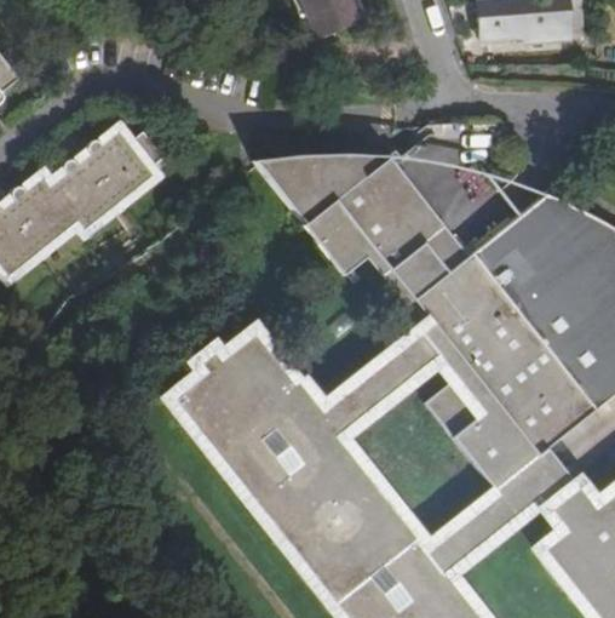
[(367,17),(360,0),(306,0),(320,35),(367,17)]
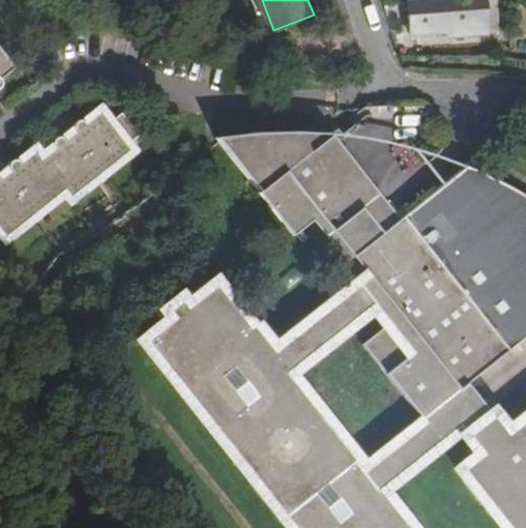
[(411,0),(414,30),(451,27),(454,33),(492,29),(488,0),(450,0),(451,11),(433,13),(433,0),(411,0)]
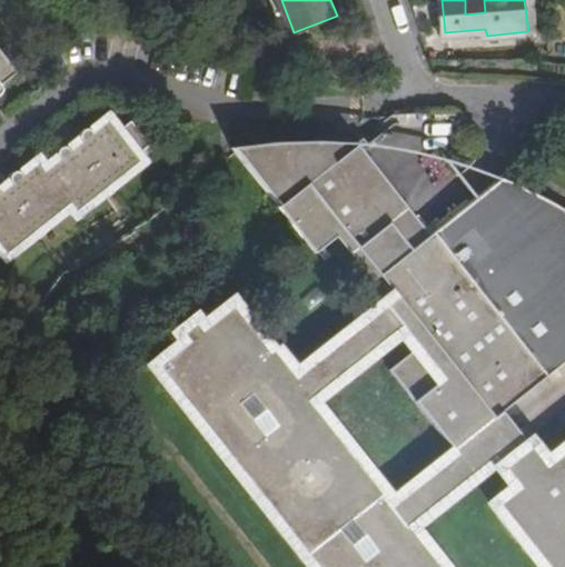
[(465,0),(465,15),(485,12),(484,0),(465,0)]
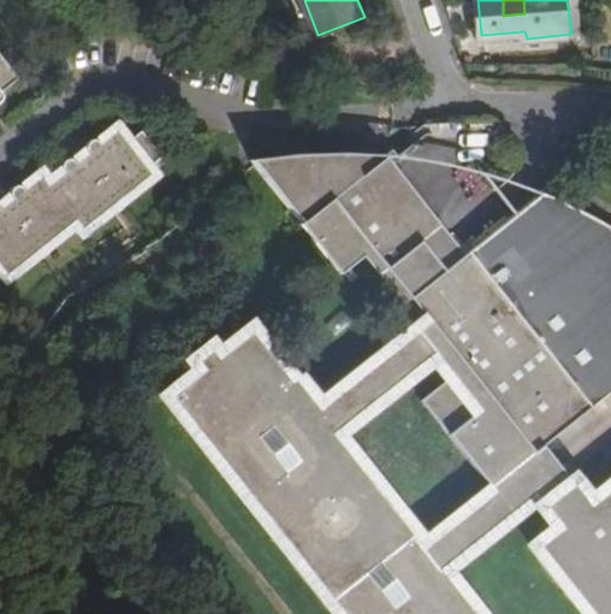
[(0,99),(1,99),(4,96),(5,93),(4,88),(21,74),(0,48),(0,99)]
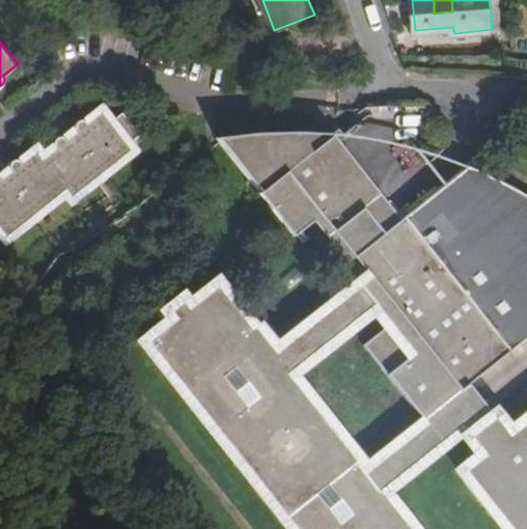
[(11,167),(16,171),(19,174),(9,183),(6,178),(2,174),(0,172),(0,224),(4,230),(19,219),(24,223),(54,198),(50,192),(63,182),(71,191),(83,181),(88,185),(120,159),(116,154),(143,132),(126,110),(113,119),(103,107),(88,119),(85,116),(83,115),(80,116),(78,118),(77,121),(77,124),(81,129),(84,133),(72,142),(70,139),(64,134),(59,133),(56,133),(54,135),(53,138),(53,141),(56,144),(44,155),(36,147),(11,167)]
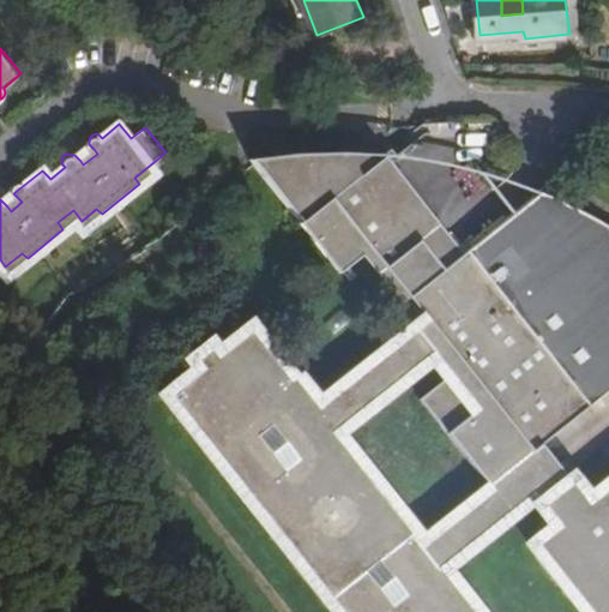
[(288,208),(332,168),(356,149),(342,148),(296,148),(246,159),(288,208)]
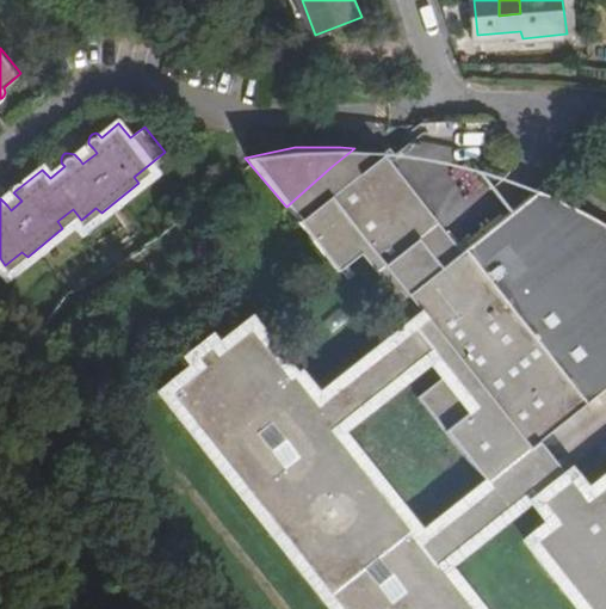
[(93,148),(80,160),(82,164),(97,153),(93,148)]
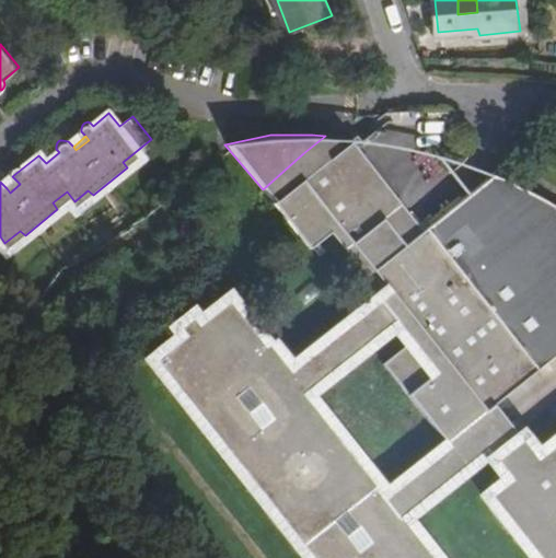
[(335,230),(344,240),(392,301),(378,312),(309,368),(299,375),(271,340),(268,344),(230,298),(199,323),(194,315),(183,324),(188,330),(155,357),(193,404),(200,399),(234,442),(228,448),(314,557),(316,557),(321,555),(323,557),(437,557),(403,515),(488,448),(536,508),(555,532),(555,441),(539,455),(497,403),(555,355),(555,211),(532,198),(490,177),(427,229),(408,244),(385,217),(405,201),(352,138),(325,136),(303,153),(263,189),(314,246),(335,230)]
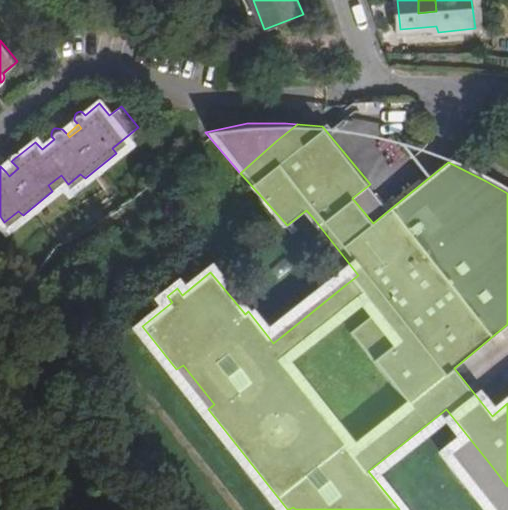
[(507,186),(488,176),(453,158),(448,162),(486,181),(507,193),(507,186)]
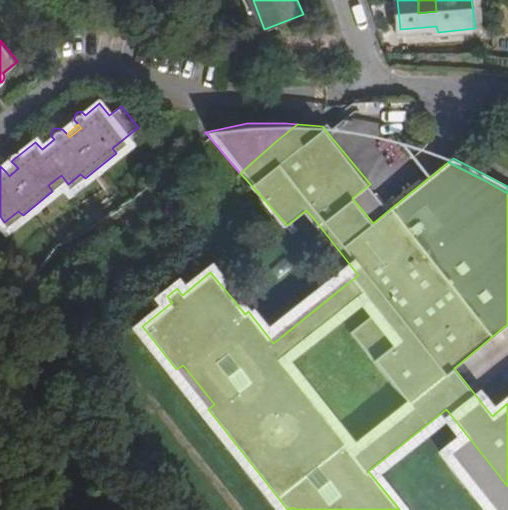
[(15,165),(6,172),(9,176),(18,168),(15,165)]
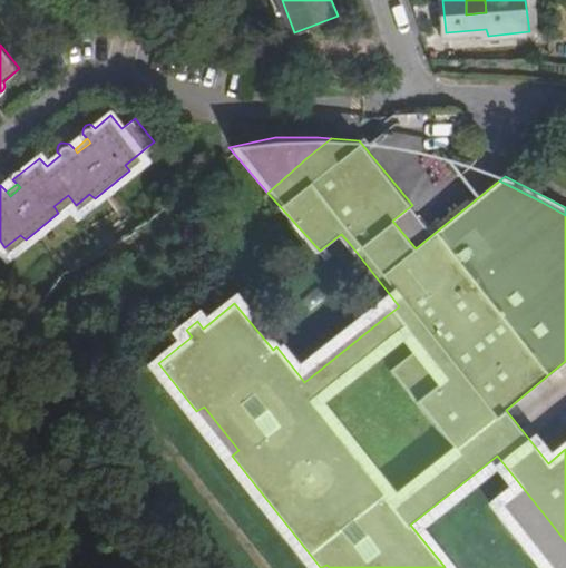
[(416,248),(435,233),(412,205),(392,221),(416,248)]
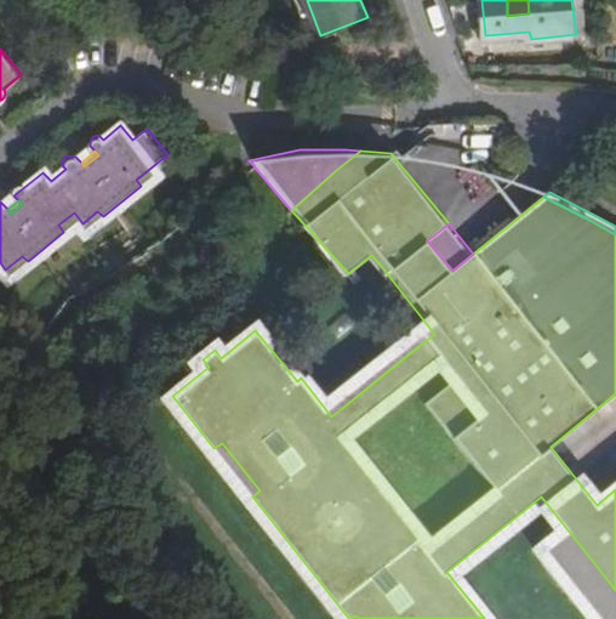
[(222,443),(214,448),(252,497),(260,490),(222,443)]
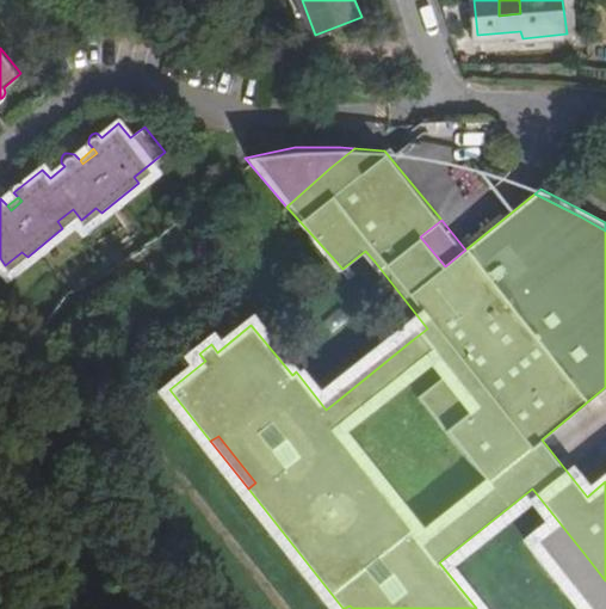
[(605,580),(585,554),(562,573),(591,608),(605,608),(605,580)]
